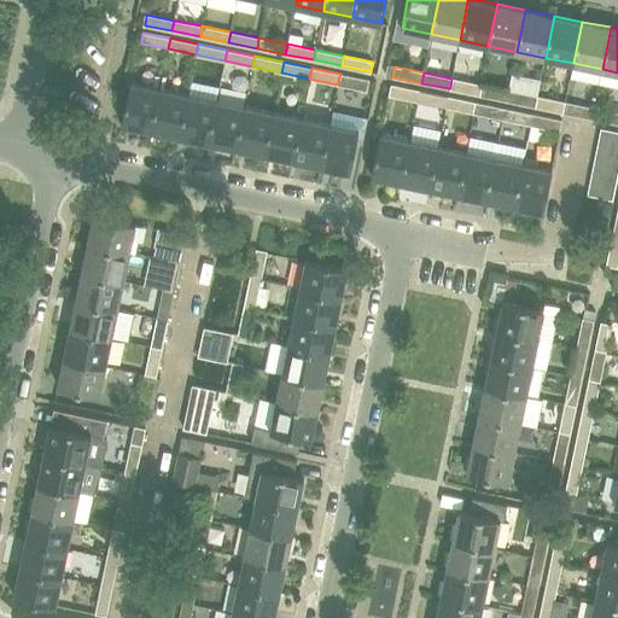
[(340,74),(338,85),(367,91),(369,80),(340,74)]
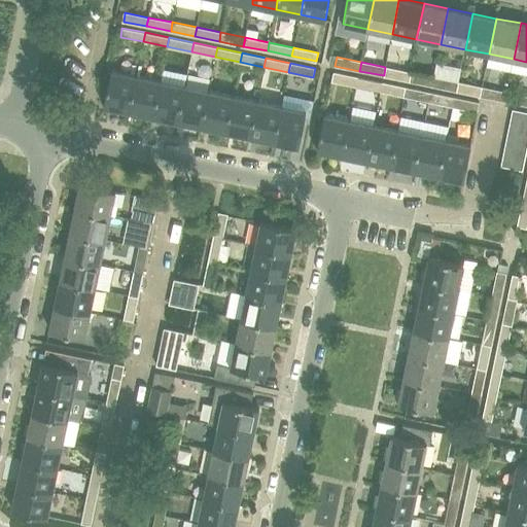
[(408,80),(410,72),(385,67),(384,75),(408,80)]
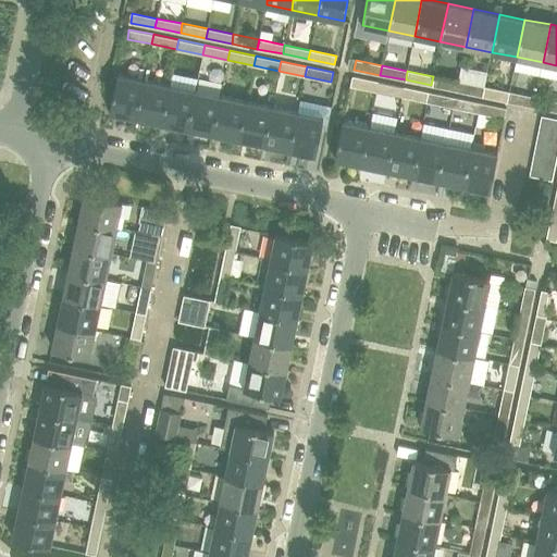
[(136,116),(144,79),(118,74),(110,111),(136,116)]
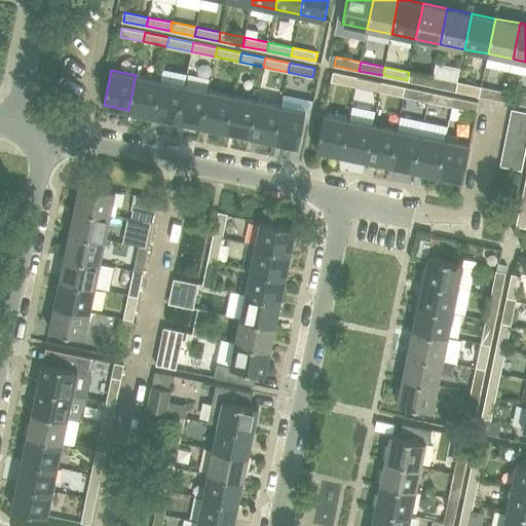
[(355,86),(357,77),(333,72),(331,81),(355,86)]
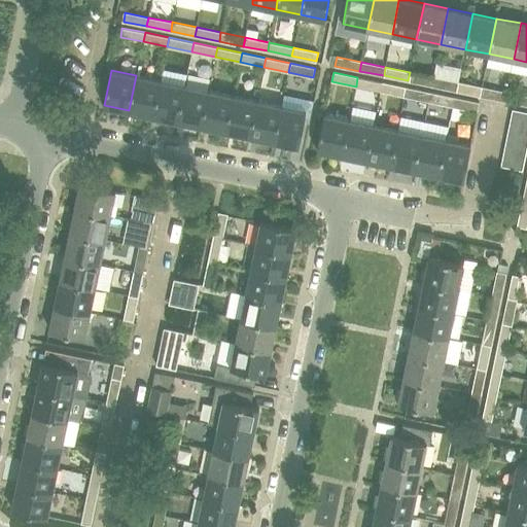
[(431,85),(433,76),(410,72),(408,80),(431,85)]
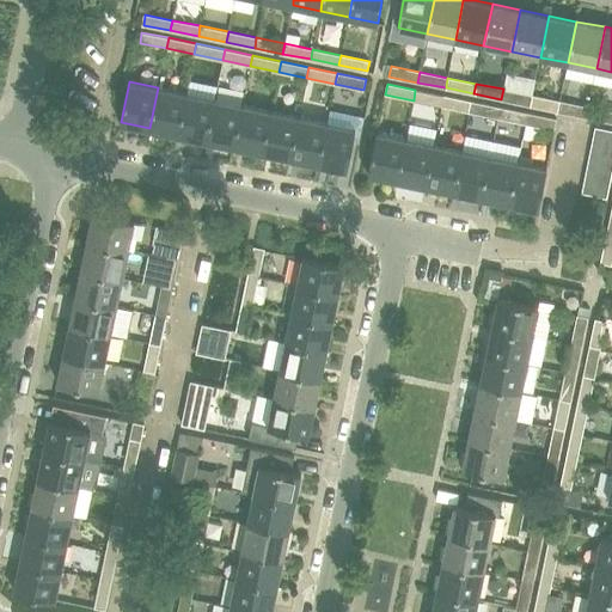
[(177,134),(187,92),(158,87),(150,128),(177,134)]
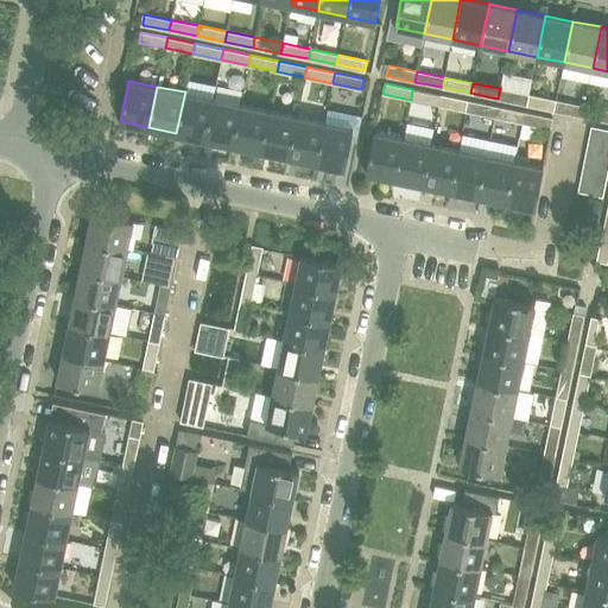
[(526,105),(529,94),(500,88),(498,99),(526,105)]
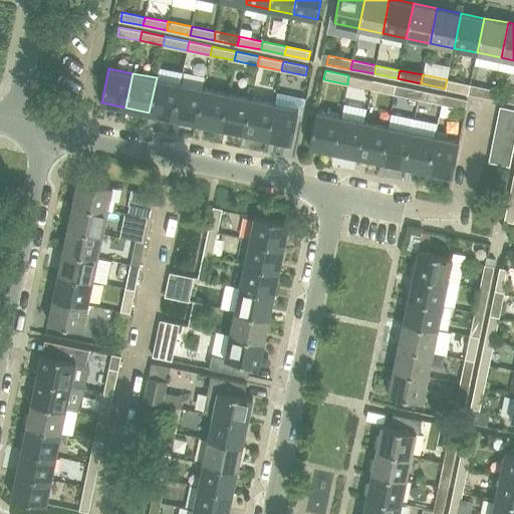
[(370,89),(372,79),(348,75),(347,84),(370,89)]
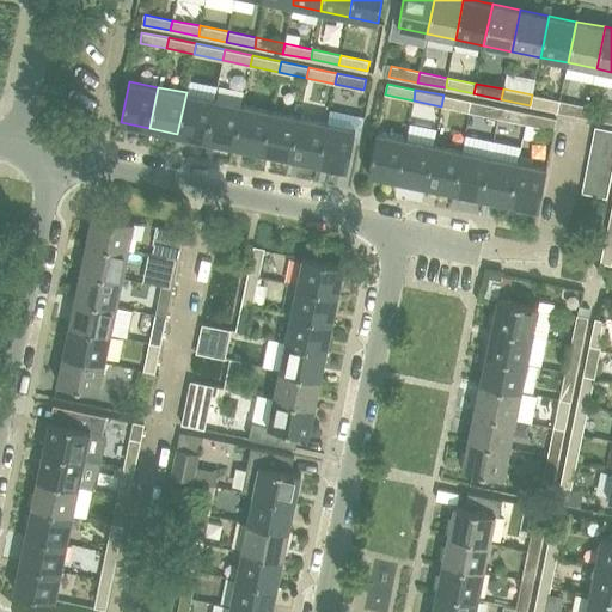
[(206,140),(214,98),(187,92),(177,134),(206,140)]
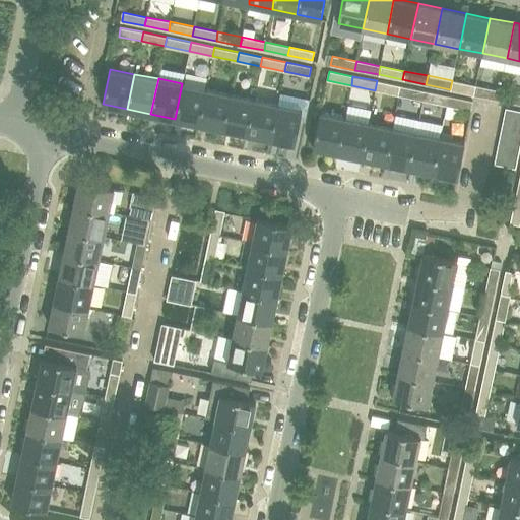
[(399,94),(400,85),(377,80),(375,90),(399,94)]
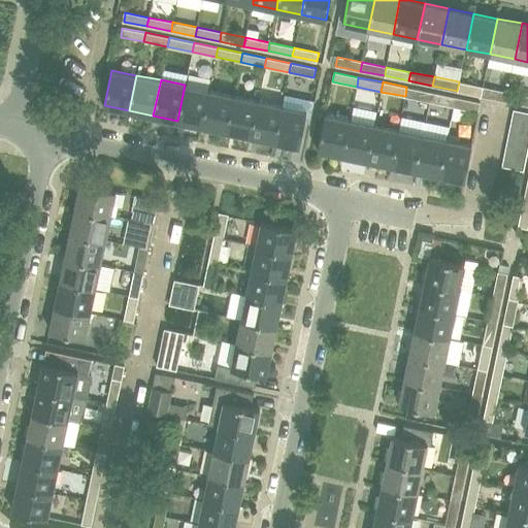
[(482,96),(483,87),(459,81),(457,91),(482,96)]
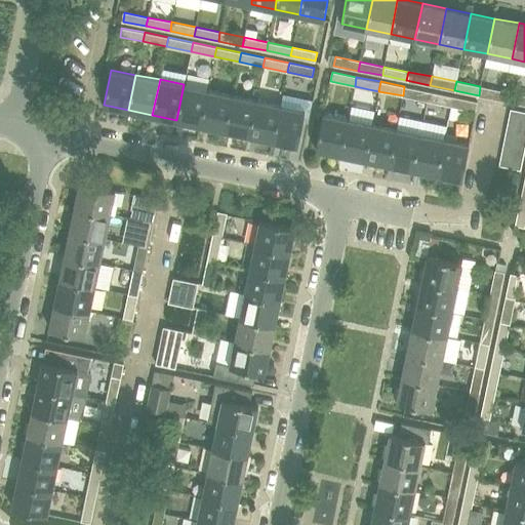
[(200,125),(208,89),(184,84),(176,120),(200,125)]
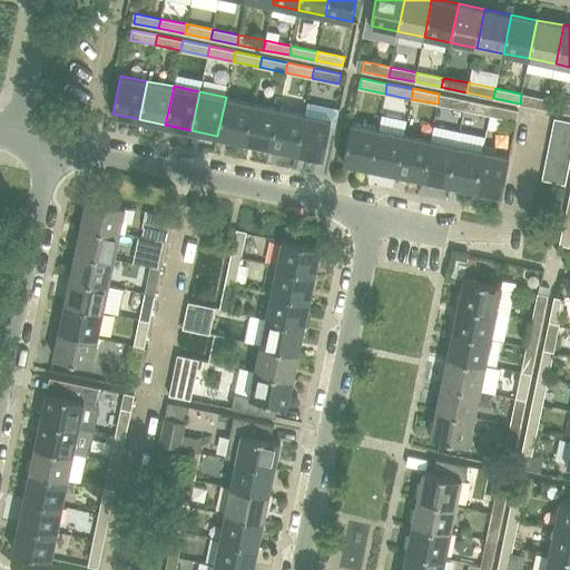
[(463,109),(465,99),(439,94),(438,104),(463,109)]
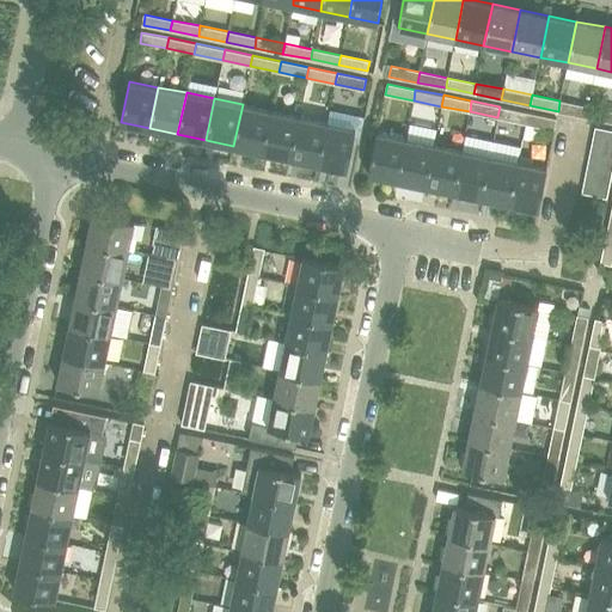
[(586,117),(588,106),(560,101),(558,111),(586,117)]
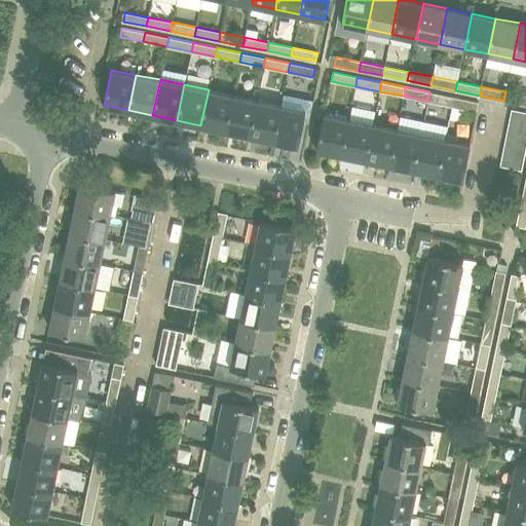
[(225,130),(232,95),(209,89),(200,125),(225,130)]
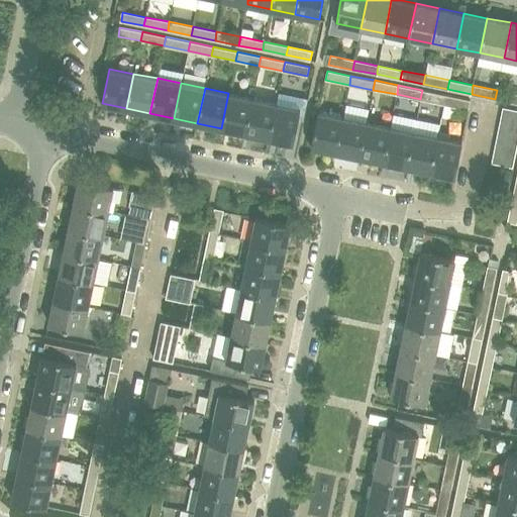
[(443,104),(445,95),(422,90),(420,99),(443,104)]
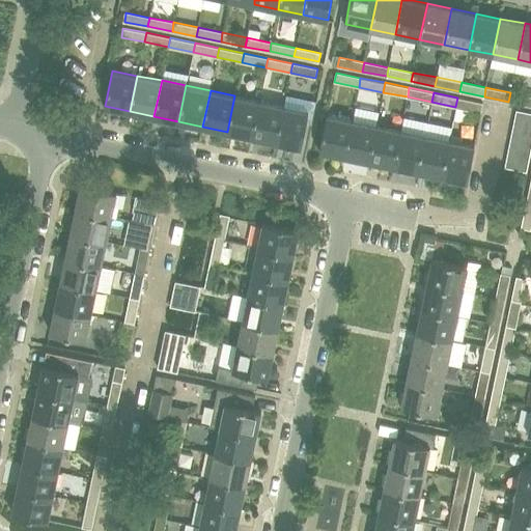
[(530,96),(510,92),(508,102),(530,106),(530,96)]
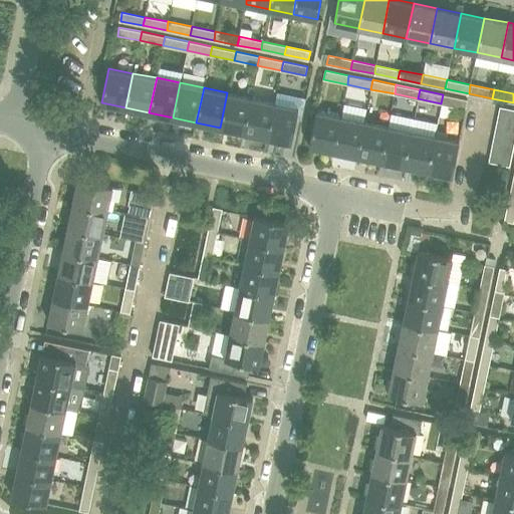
[(243,133),(251,97),(227,92),(220,127),(243,133)]
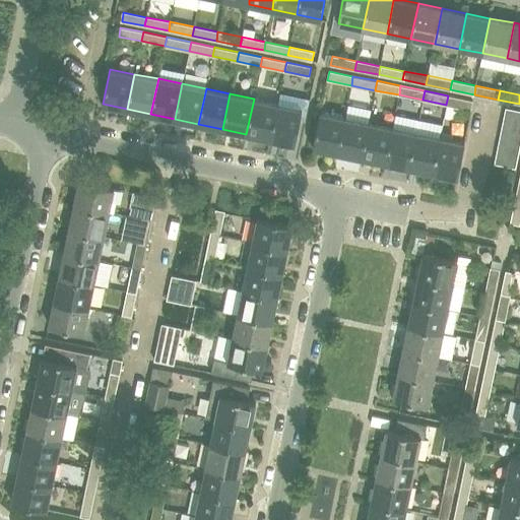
[(448,95),(446,105),(470,110),(472,101),(448,95)]
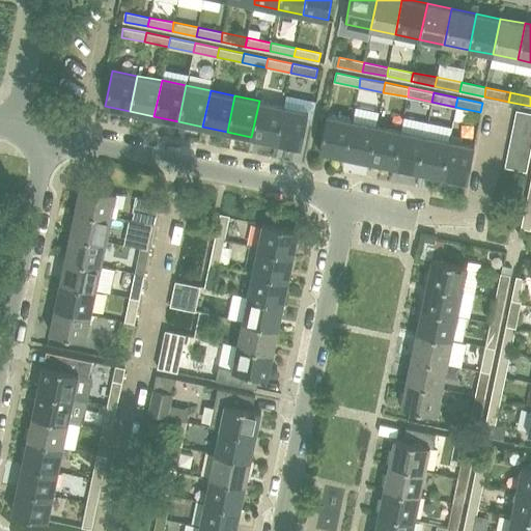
[(276,142),(283,106),(259,101),(251,137),(276,142)]
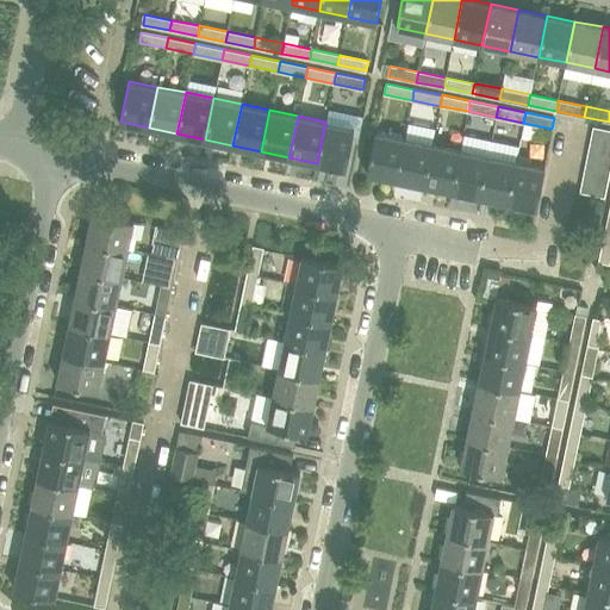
[(325,122),(317,163),(346,169),(354,128),(325,122)]
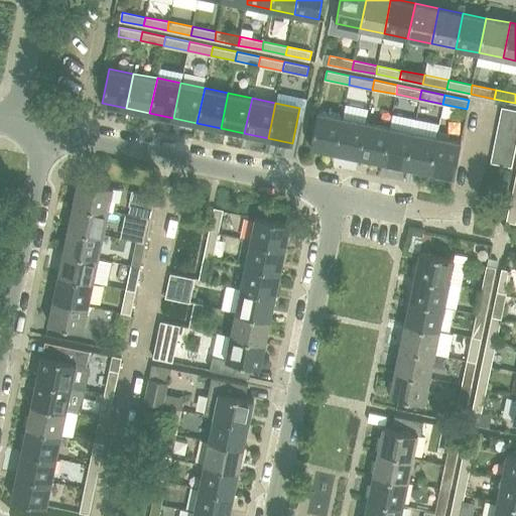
[(500,118),(515,121),(515,109),(502,107),(500,118)]
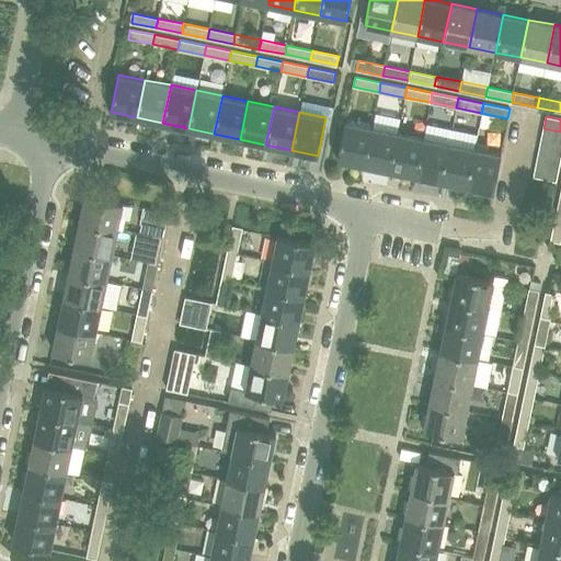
[(364,164),(371,127),(345,122),(338,159),(364,164)]
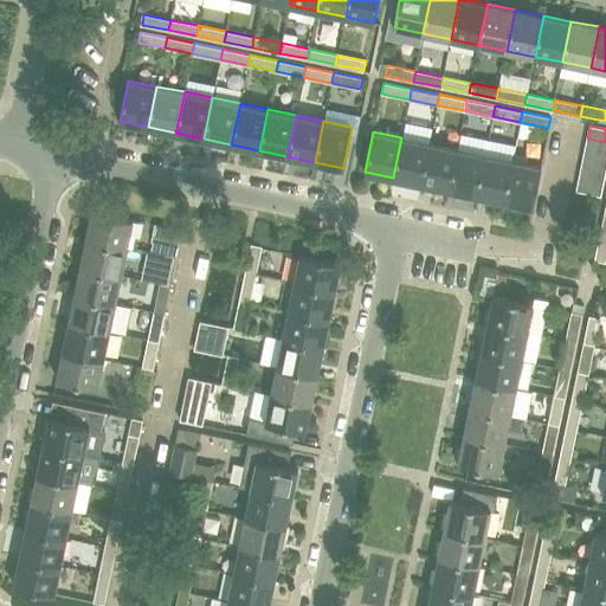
[(420,184),(429,142),(401,137),(393,178),(420,184)]
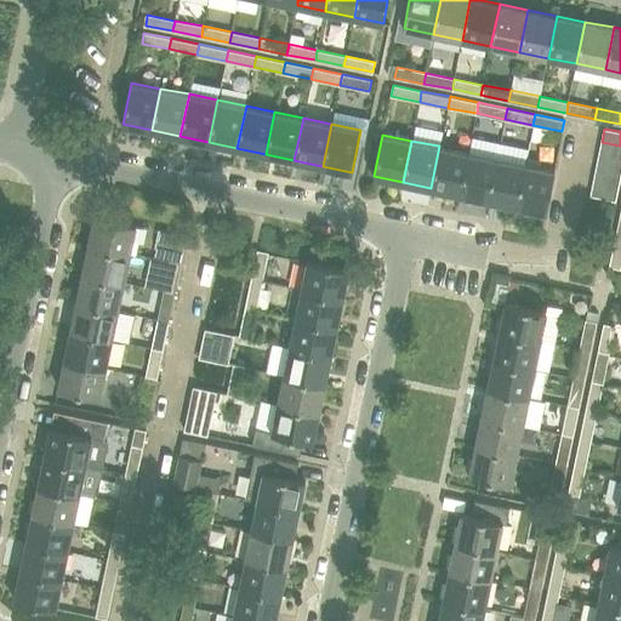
[(620,159),(620,146),(602,142),(599,155),(620,159)]
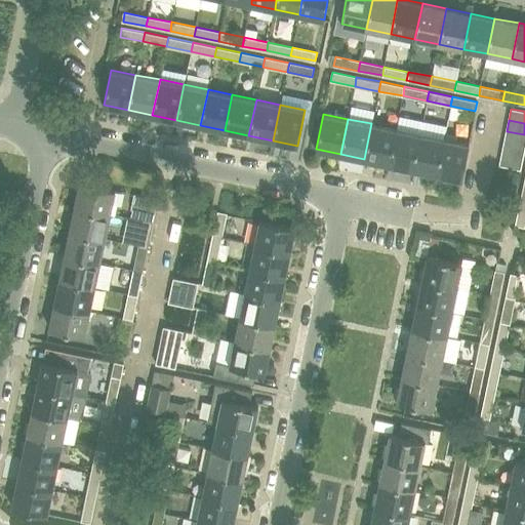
[(389,164),(396,128),(371,123),(364,159),(389,164)]
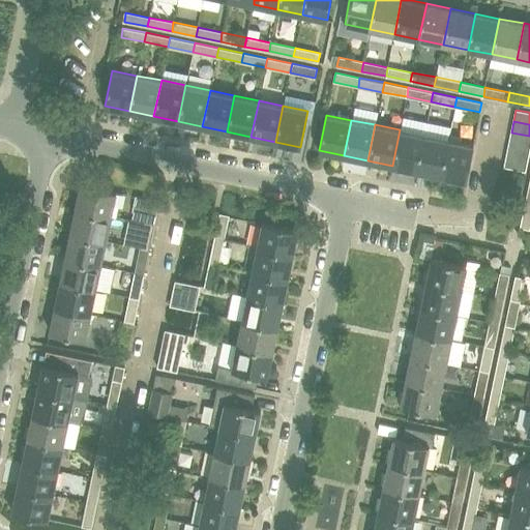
[(416,171),(423,135),(400,129),(392,166),(416,171)]
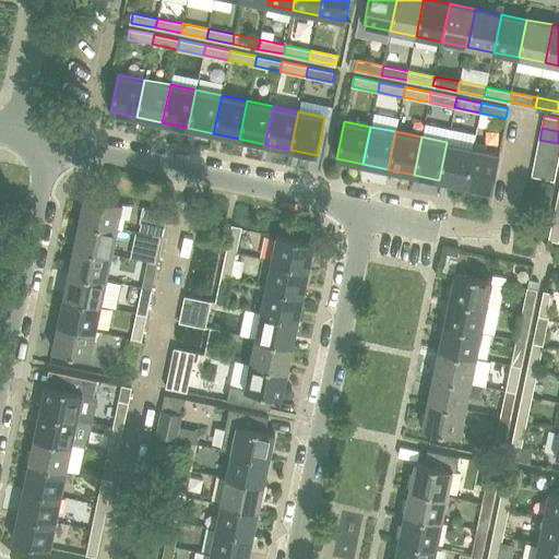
[(558,155),(558,143),(539,140),(536,152),(558,155)]
